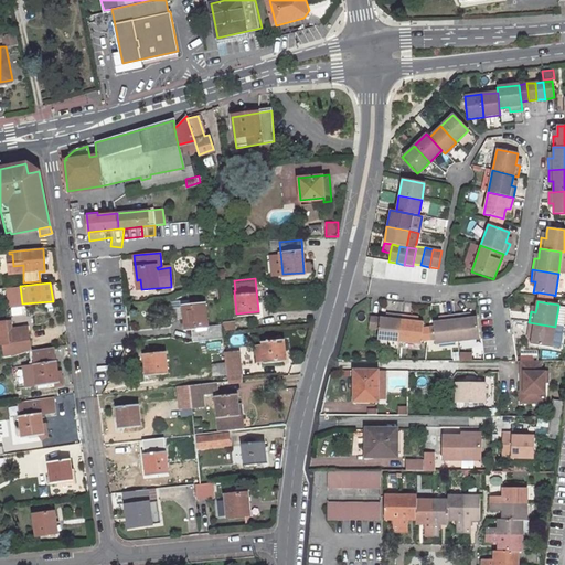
[(203,305),(182,307),(184,329),(188,329),(190,342),(222,339),(220,324),(205,326),(203,305)]
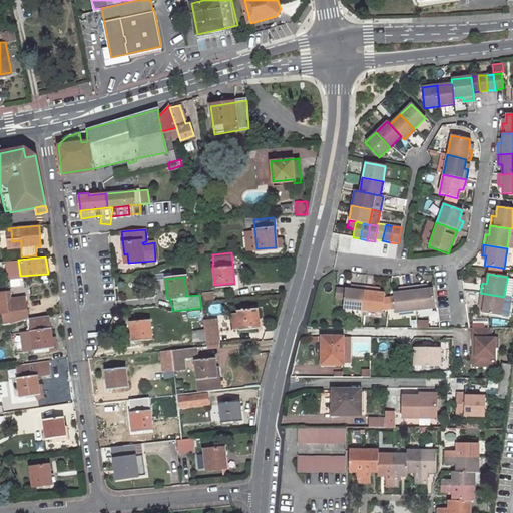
[(512,286),(512,279),(507,279),(504,296),(511,297),(512,286)]
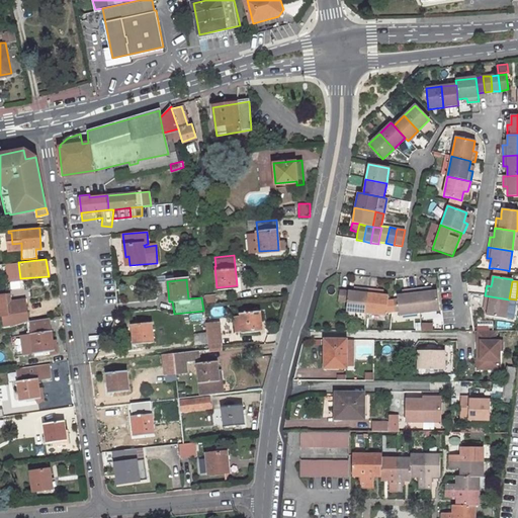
[(426,287),(416,289),(419,314),(439,311),(437,290),(431,291),(427,292),(426,287)]
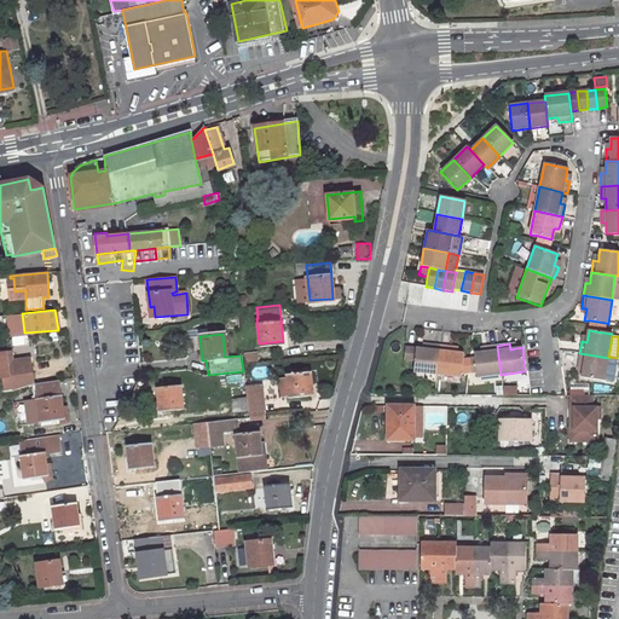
[(416,348),(415,362),(414,371),(438,374),(440,346),(428,345),(428,350),(422,348),(416,348)]
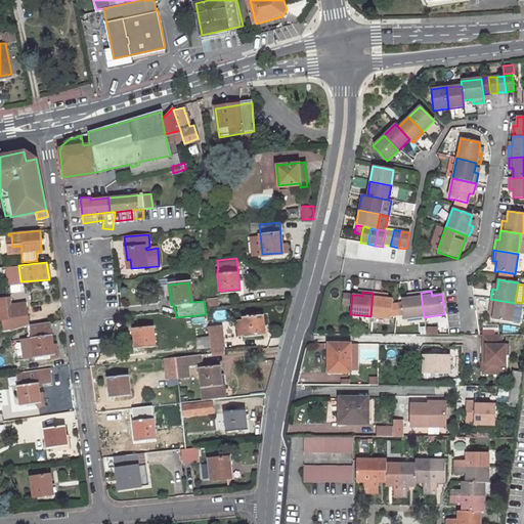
[(373,293),(370,316),(390,318),(391,316),(392,304),(393,299),(387,299),(383,298),(383,294),(373,293)]
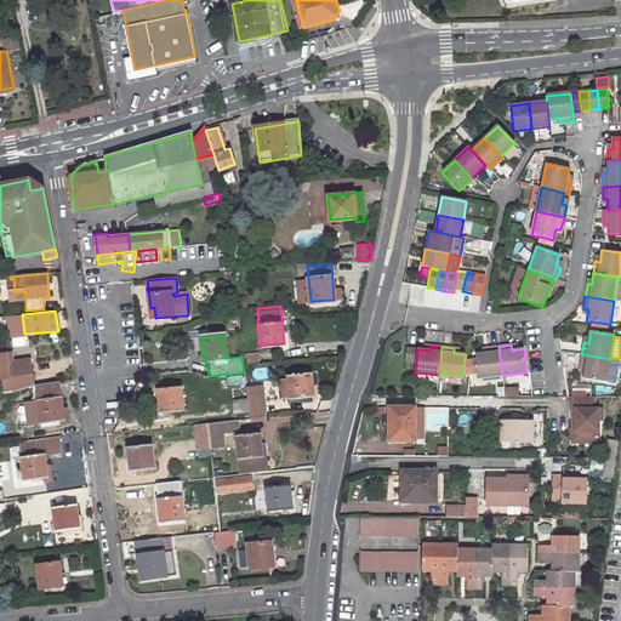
[(482,353),(476,354),(476,359),(478,374),(478,379),(502,376),(499,347),(486,348),(486,353),(482,353)]
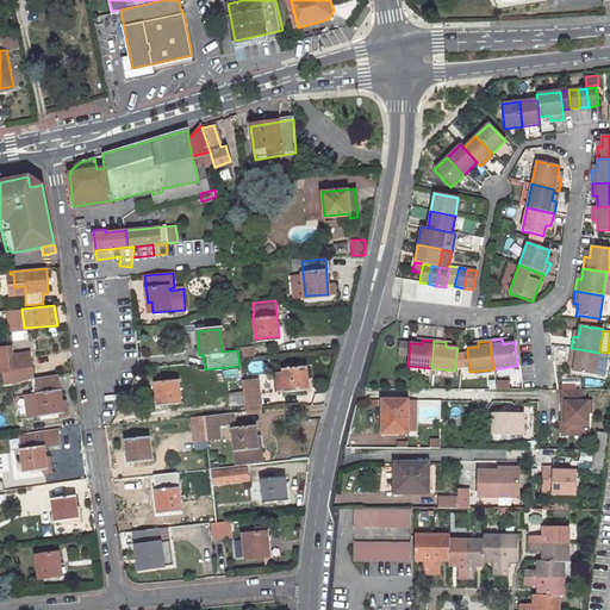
[(399,342),(398,355),(409,356),(410,343),(399,342)]
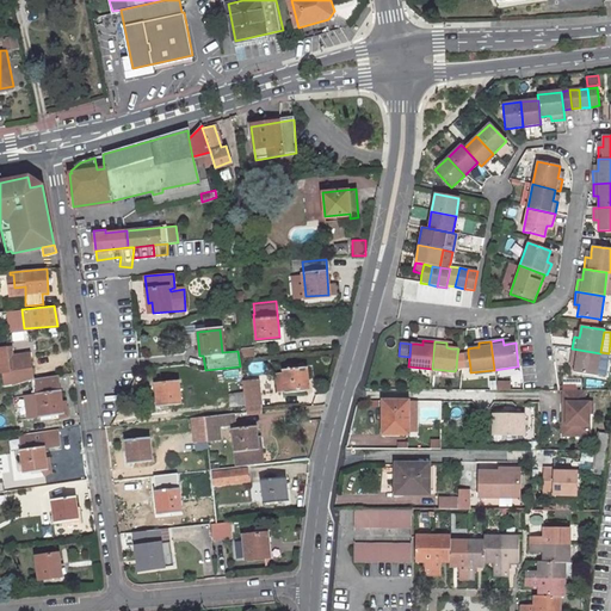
[(10,358),(31,355),(31,351),(13,353),(12,346),(7,347),(10,358)]
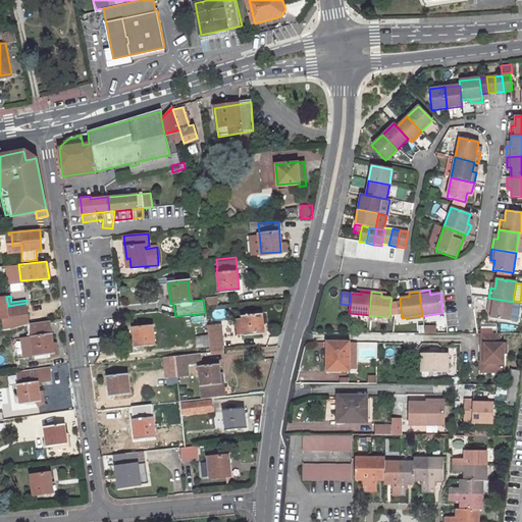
[(0,317),(3,317),(5,330),(11,330),(30,323),(27,303),(8,306),(6,297),(0,297),(0,317)]
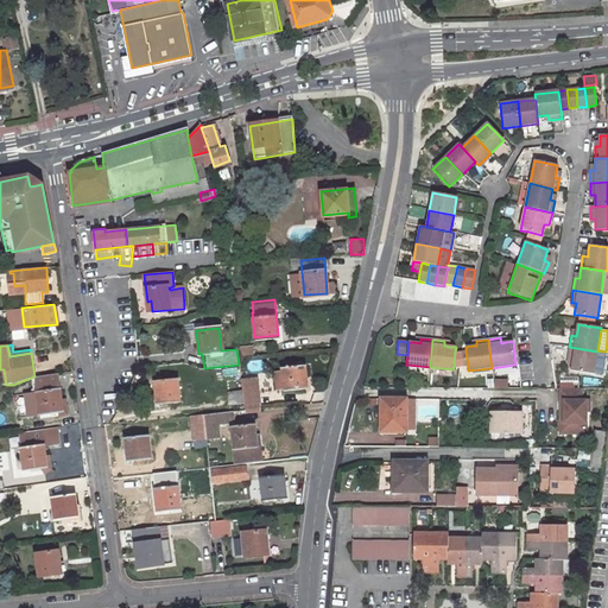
[(569,347),(568,359),(572,360),(571,365),(571,371),(594,374),(594,372),(597,353),(597,352),(569,347)]
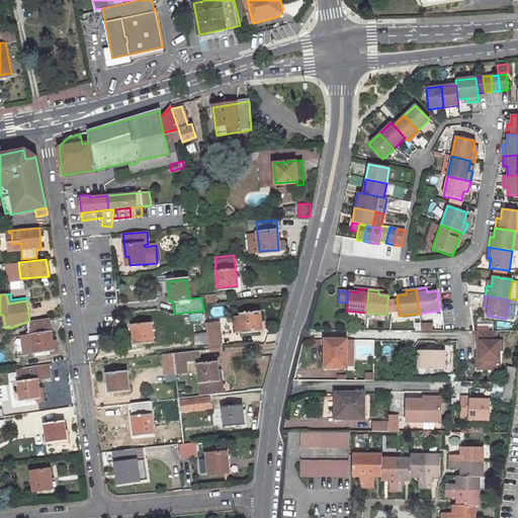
[(516,303),(509,300),(506,317),(514,318),(516,303)]
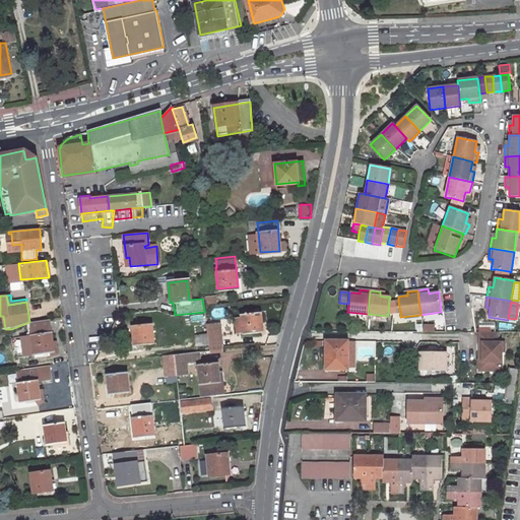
[(261,312),(241,314),(244,333),(263,331),(261,312)]
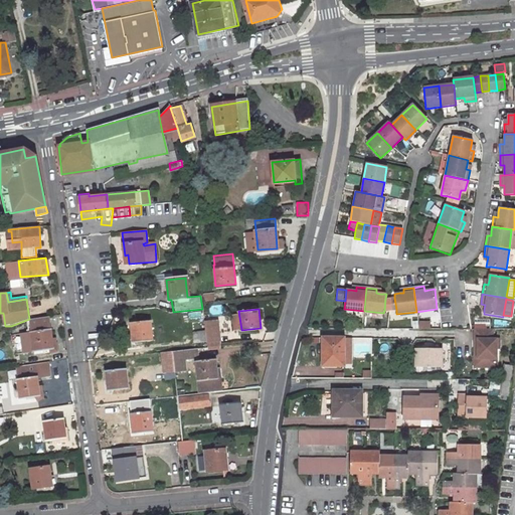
[(212,315),(202,316),(204,328),(205,341),(217,340),(216,333),(214,333),(212,315)]
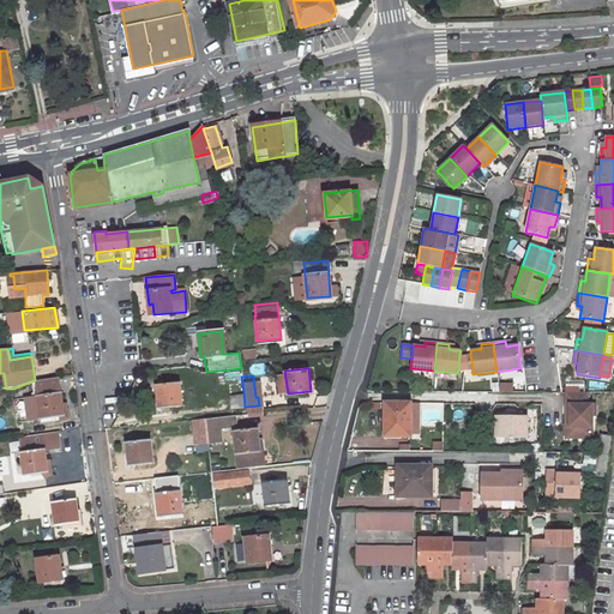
[(59,377),(36,380),(41,417),(65,415),(59,377)]
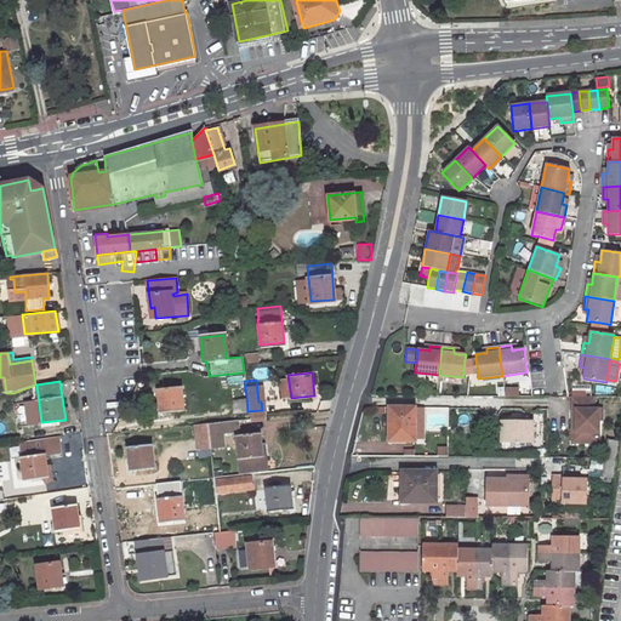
[(182,385),(158,387),(160,411),(184,408),(182,385)]
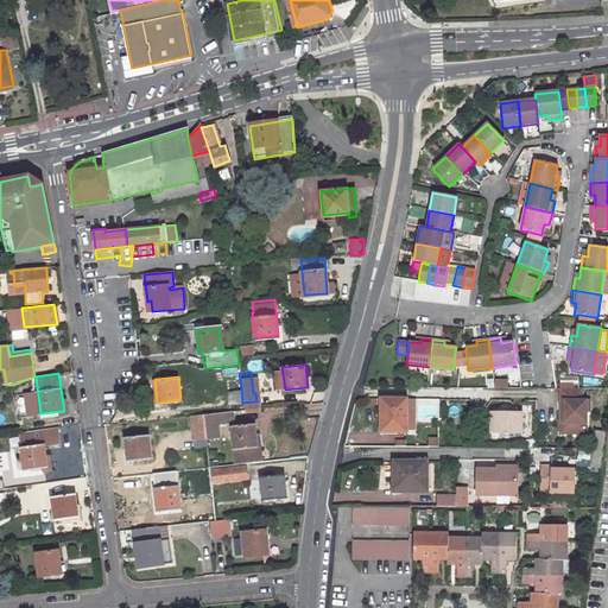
[(496,379),(495,388),(511,390),(511,379),(496,379)]
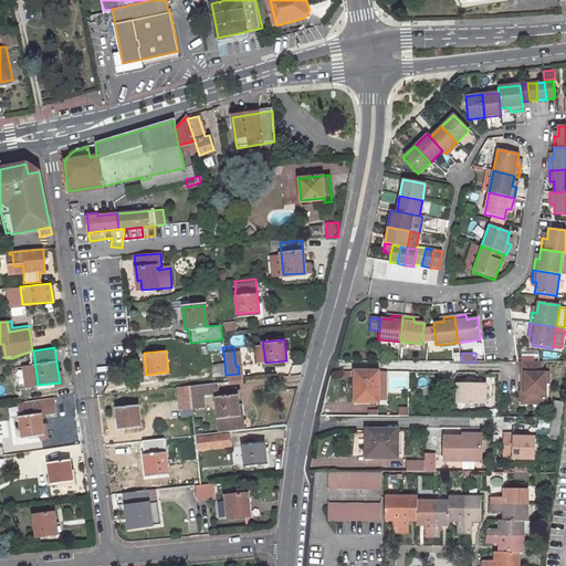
[(224,360),(213,362),(215,377),(226,375),(224,360)]
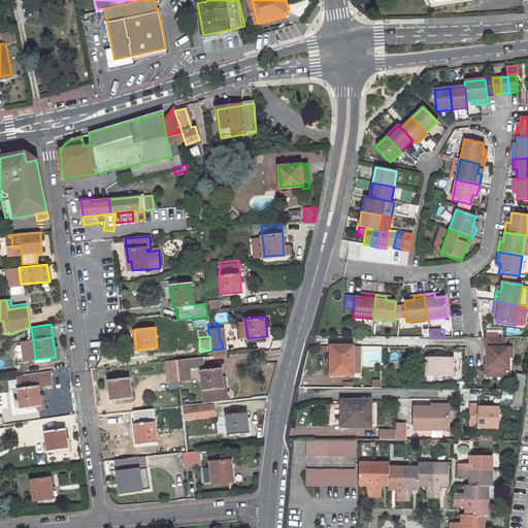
[(504,337),(487,337),(487,348),(490,348),(490,356),(487,355),(487,366),(496,366),(496,375),(508,375),(509,357),(512,357),(512,348),(504,348),(504,337)]
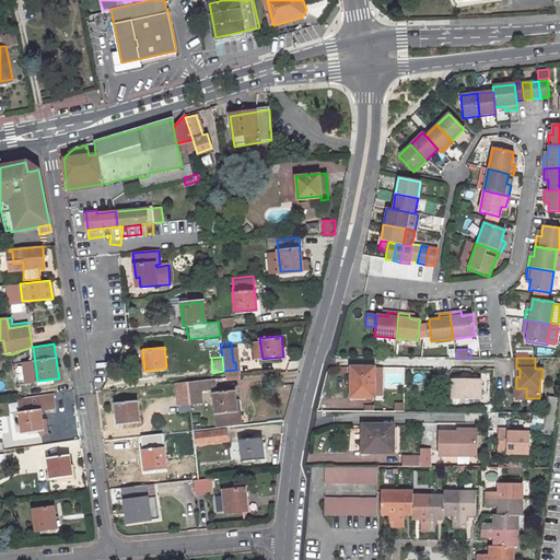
[(373,368),(350,368),(350,398),(373,398),(373,381),(373,368)]
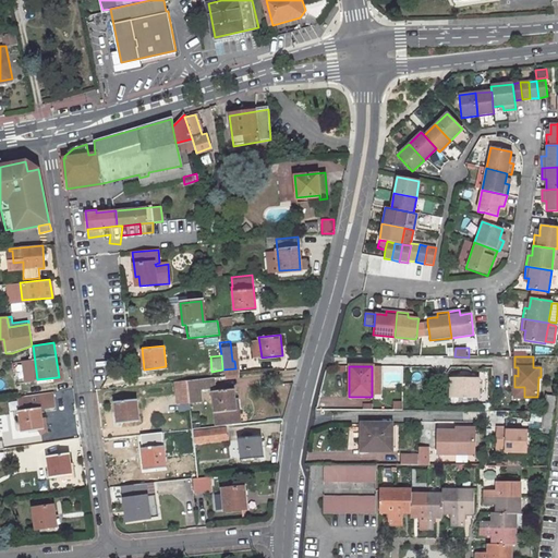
[(216,377),(186,380),(189,401),(202,400),(201,390),(217,388),(216,377)]
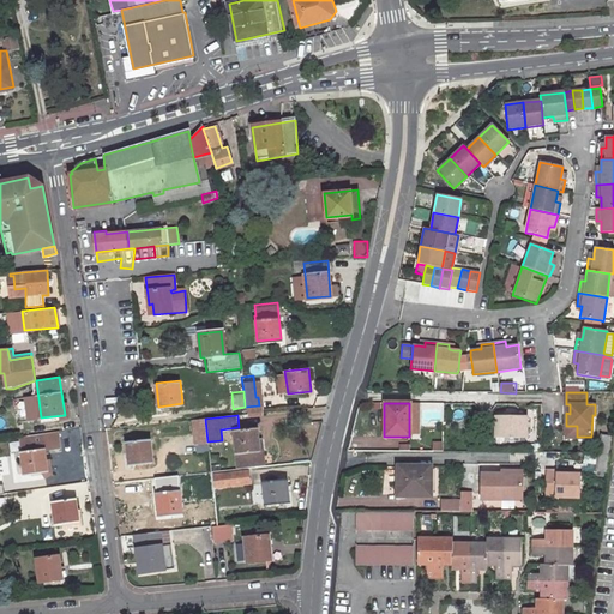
[(527,416),(495,417),(495,438),(527,438),(527,416)]
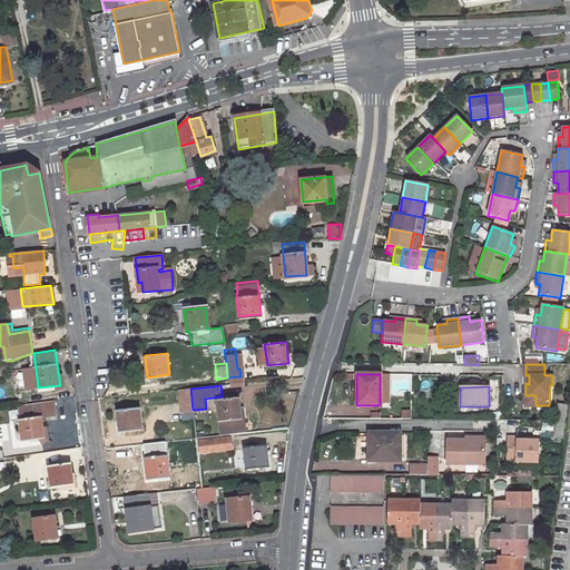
[(190,389),(177,390),(179,411),(182,411),(193,410),(190,389)]
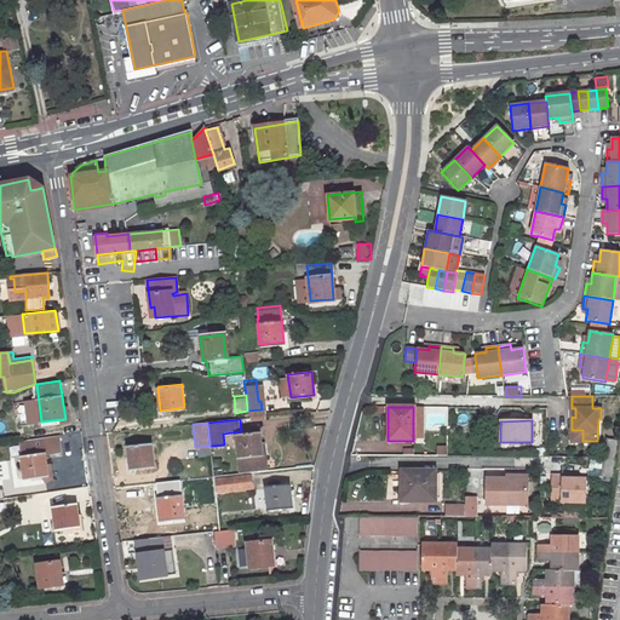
[(583,430),(572,430),(572,441),(583,441),(583,430)]
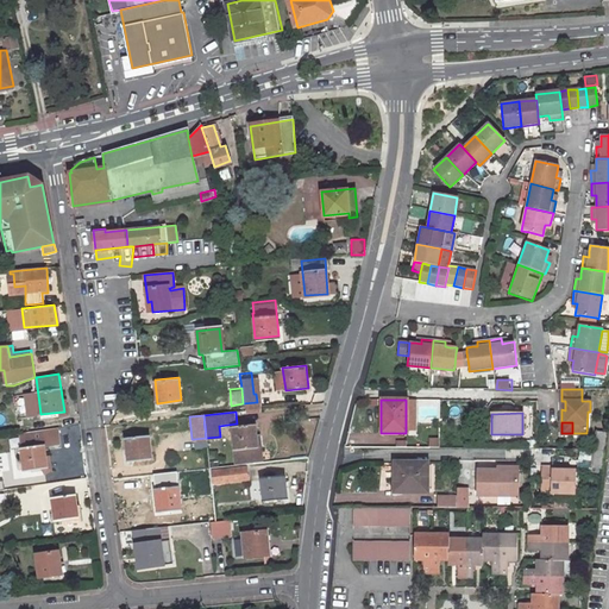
[(256,427),(232,429),(237,466),(256,465),(252,438),(257,437),(256,427)]
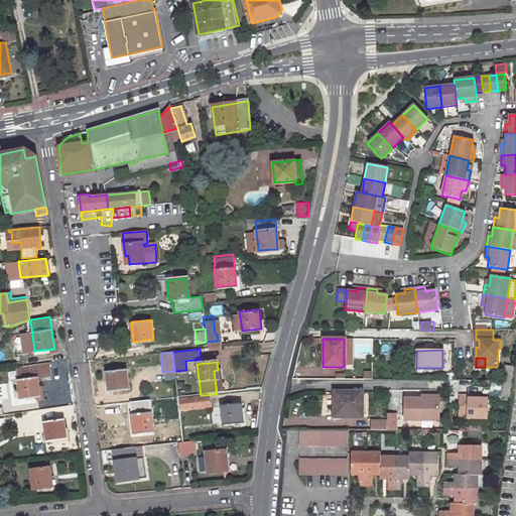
[(20,398),(39,395),(36,376),(49,374),(47,364),(15,368),(20,398)]
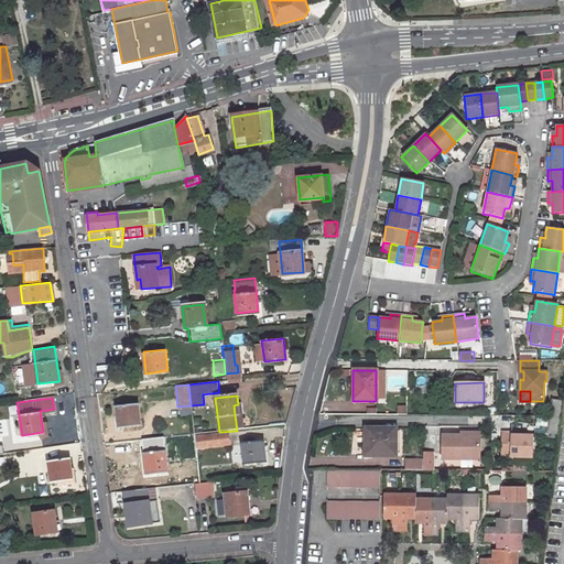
[(138,402),(116,405),(119,426),(141,424),(138,402)]
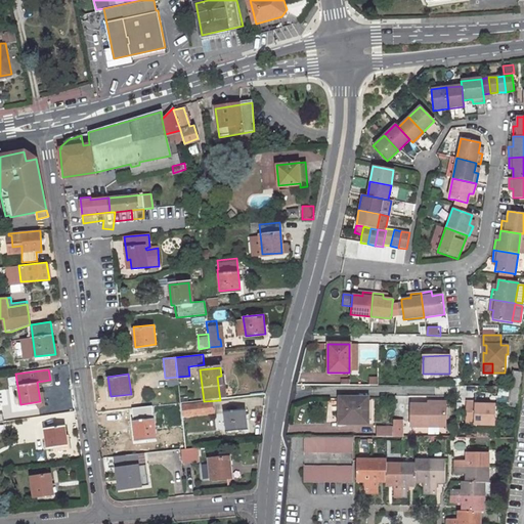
[(177,377),(167,378),(168,386),(178,385),(177,377)]
